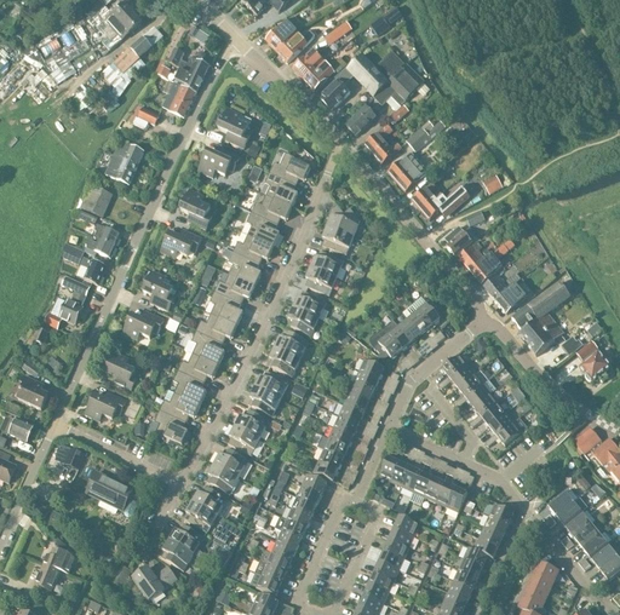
[(113,12),(104,4),(102,0),(96,0),(82,11),(95,24),(97,22),(107,34),(102,39),(133,10),(125,1),(113,12)]
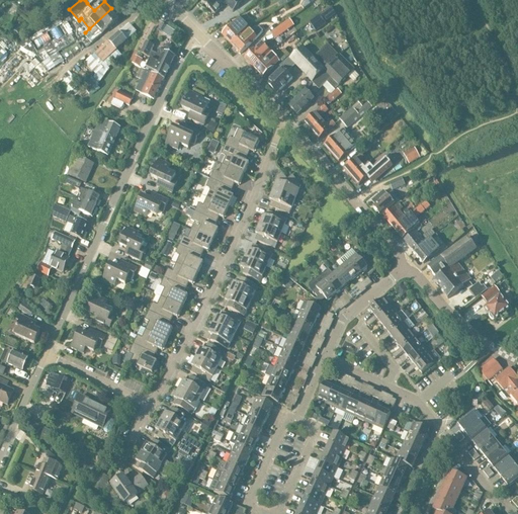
[(234,8),(241,0),(202,0),(214,11),(225,0),(234,8)]
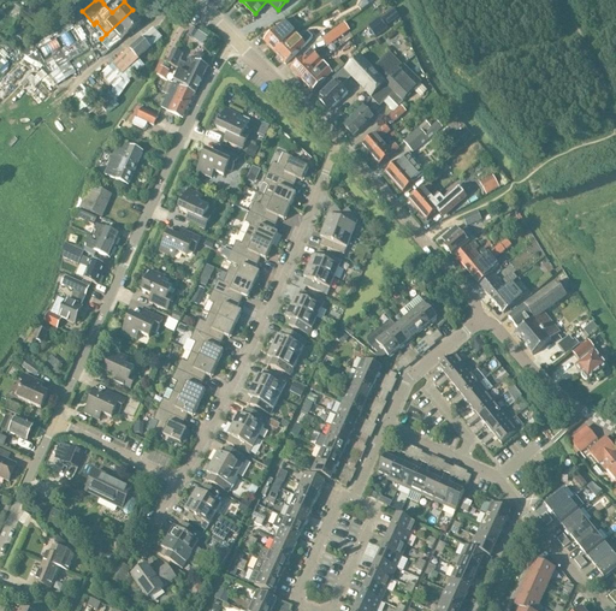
[(141,19),(132,10),(101,39),(110,48),(141,19)]
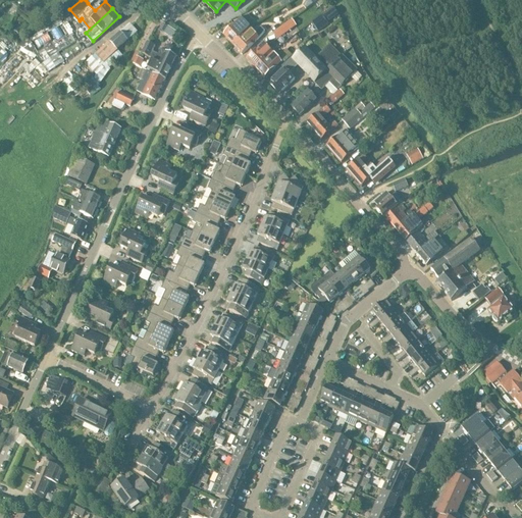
[(314,18),(319,26),(332,15),(327,8),(314,18)]
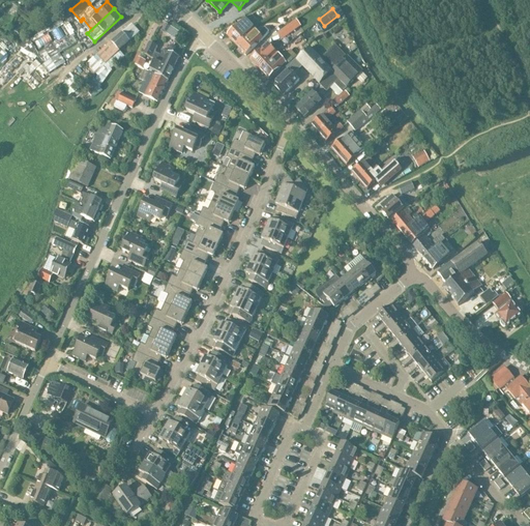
[(244,17),(227,33),(236,42),(247,32),(254,26),(259,21),(251,11),(244,17)]
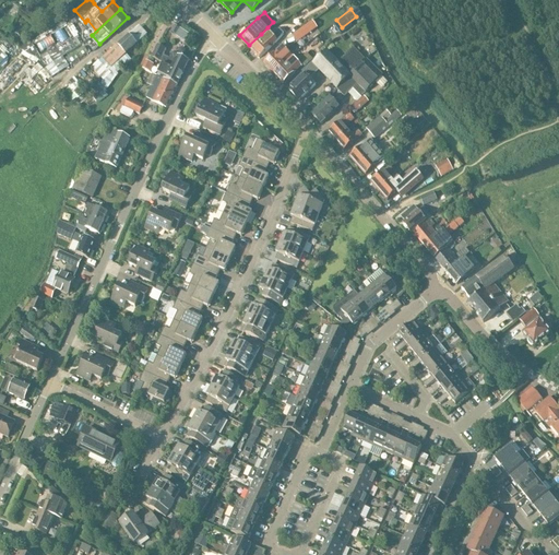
[(312,18),(292,32),(296,39),(317,24),(312,18)]
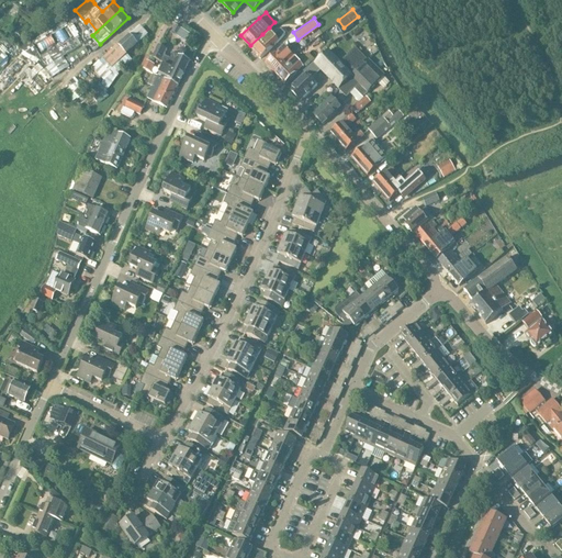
[(147,31),(139,22),(130,32),(92,64),(105,78),(89,90),(97,100),(108,92),(105,90),(119,71),(117,71),(132,57),(126,51),(147,31)]
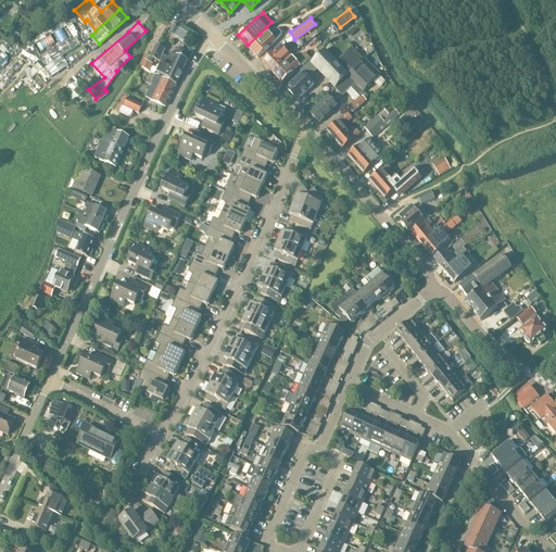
[(169,27),(175,32),(179,25),(174,22),(169,27)]
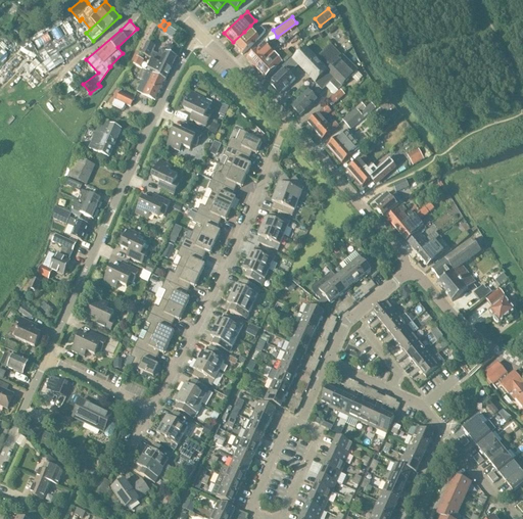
[(244,32),(233,42),(242,52),(257,37),(266,29),(262,24),(252,32),(248,36),(244,32)]
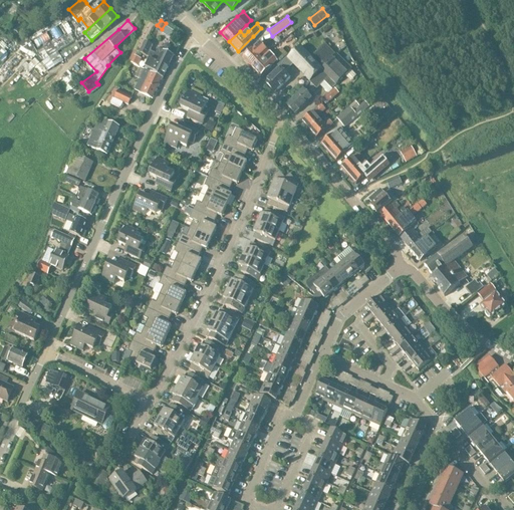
[(62,57),(57,48),(69,41),(65,34),(38,51),(29,36),(19,43),(42,56),(40,57),(41,59),(47,67),(62,57)]
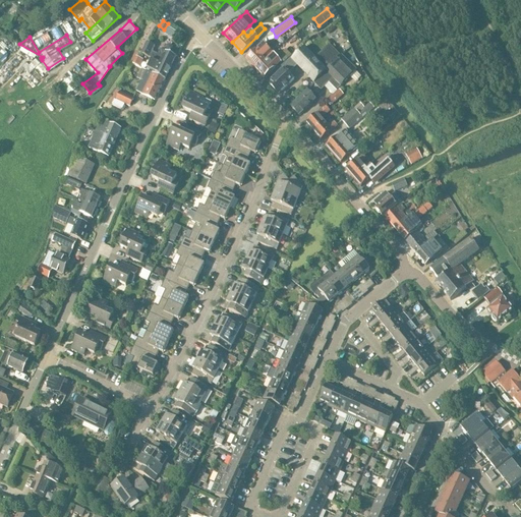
[(168,68),(176,53),(160,46),(158,51),(152,49),(155,43),(147,39),(141,50),(155,57),(153,61),(168,68)]
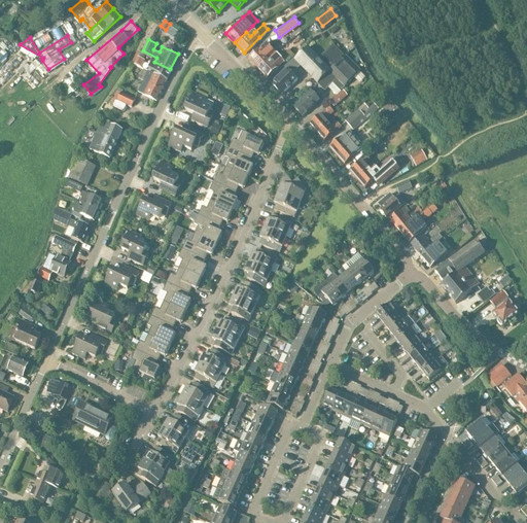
[(264,42),(248,57),(256,65),(268,55),(266,53),(272,47),(266,40),(264,42)]
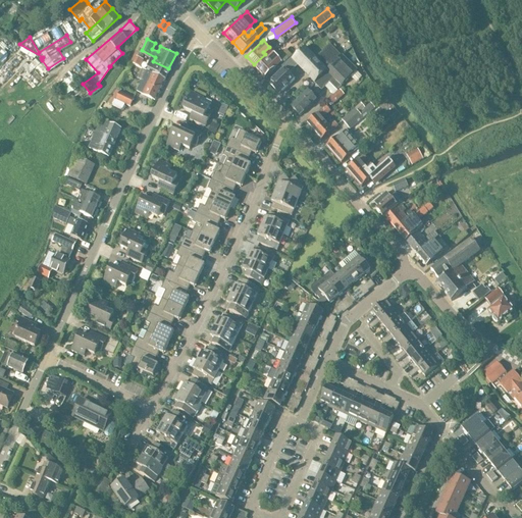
[(61,51),(65,57),(82,46),(79,41),(61,51)]
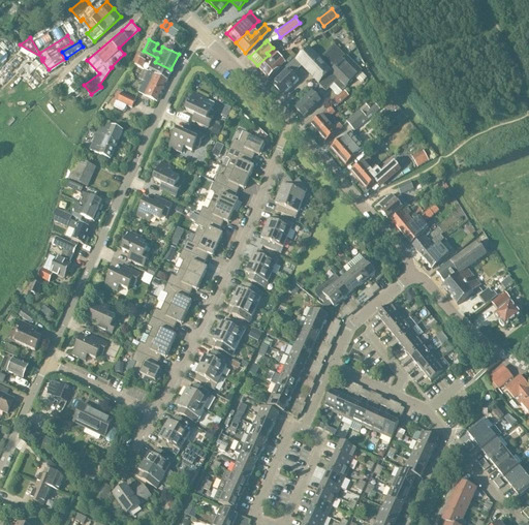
[(290,64),(273,82),(283,93),(297,80),(299,78),(293,71),(300,66),(301,64),(302,64),(318,81),(331,69),(345,54),(334,41),(319,56),(308,44),(293,58),(288,63),(290,64)]
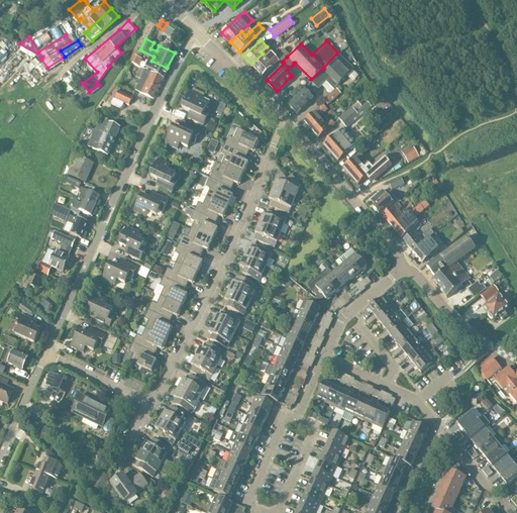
[(263,54),(251,64),(262,75),(277,61),(278,59),(280,61),(288,54),(283,48),(275,56),(273,54),(268,59),(263,54)]
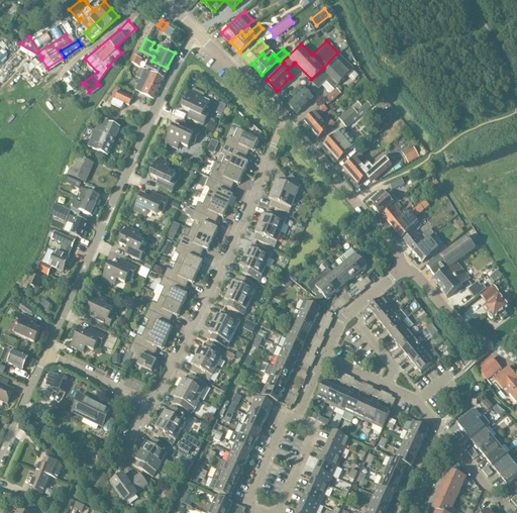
[(323,68),(311,79),(318,86),(330,75),(337,82),(337,83),(354,67),(338,52),(337,53),(323,68)]
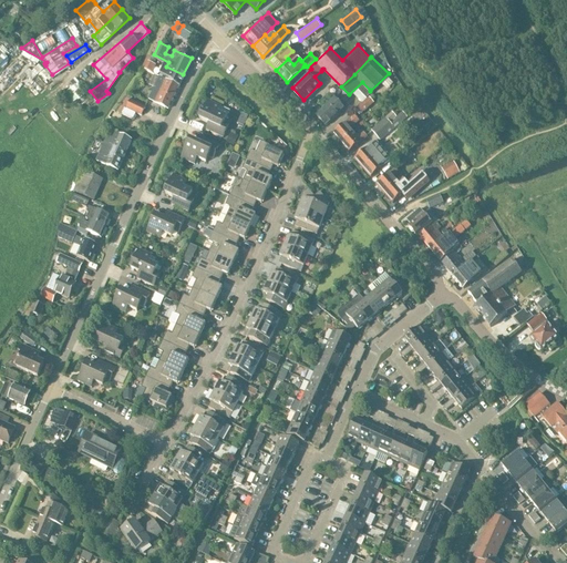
[(144,67),(152,70),(155,62),(148,59),(144,67)]
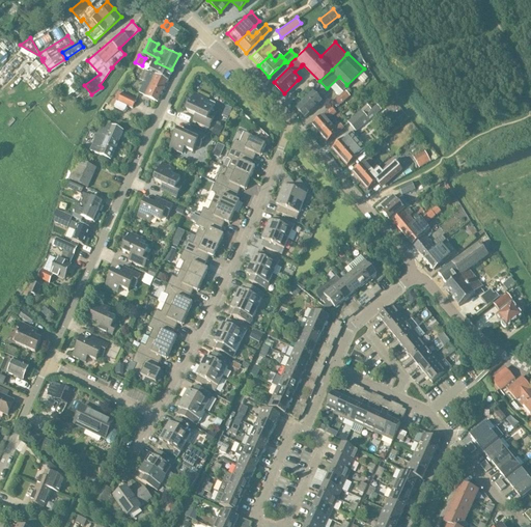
[(42,62),(36,67),(45,76),(48,73),(46,72),(48,70),(42,62)]
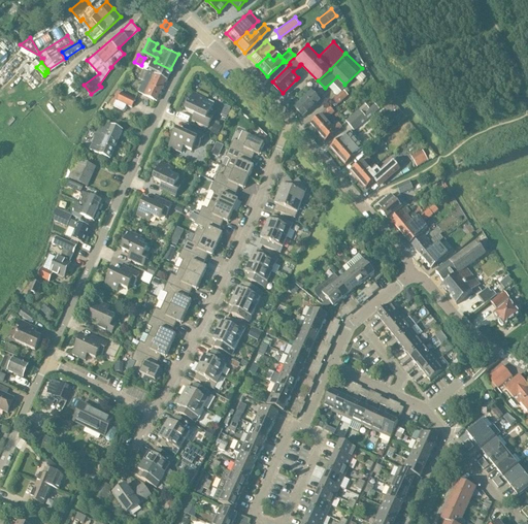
[(167,77),(170,69),(155,62),(151,70),(144,66),(139,77),(143,78),(158,87),(158,88),(161,89),(166,77),(167,77)]
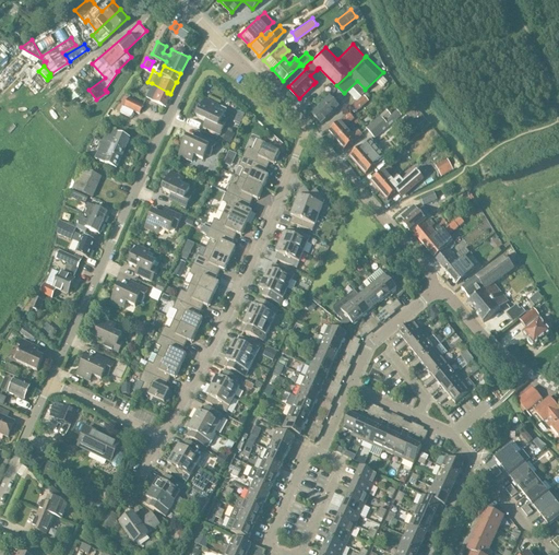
[(71,83),(66,89),(73,97),(79,93),(71,83)]
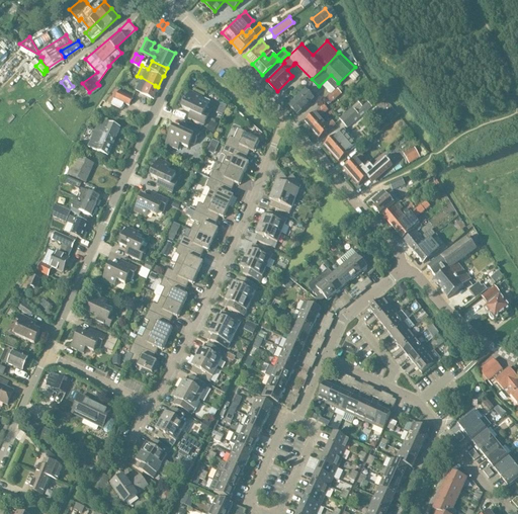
[(158,87),(155,86),(155,85),(141,77),(136,88),(154,96),(158,87)]
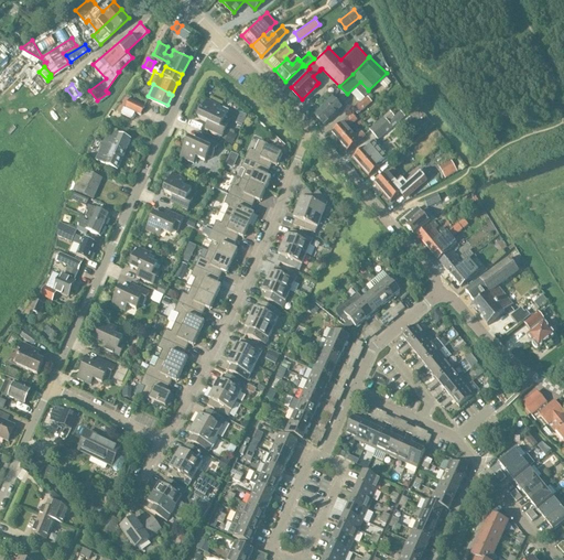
[(327,99),(314,111),(323,121),(337,109),(342,105),(333,94),(327,99)]
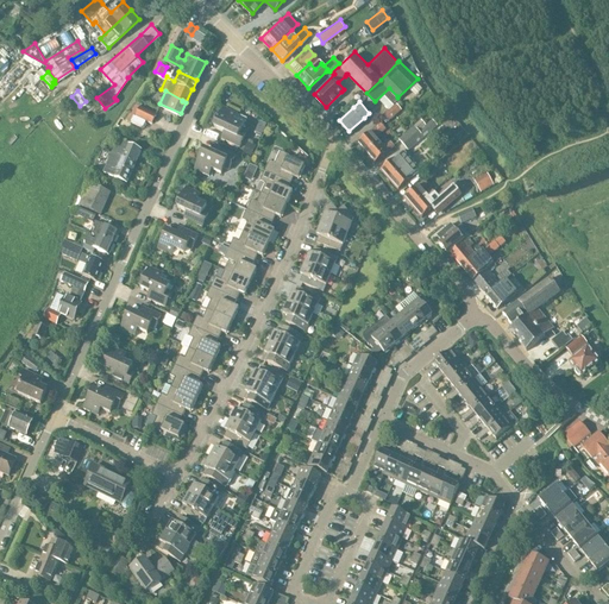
[(396,101),(381,114),(385,119),(401,107),(396,101)]
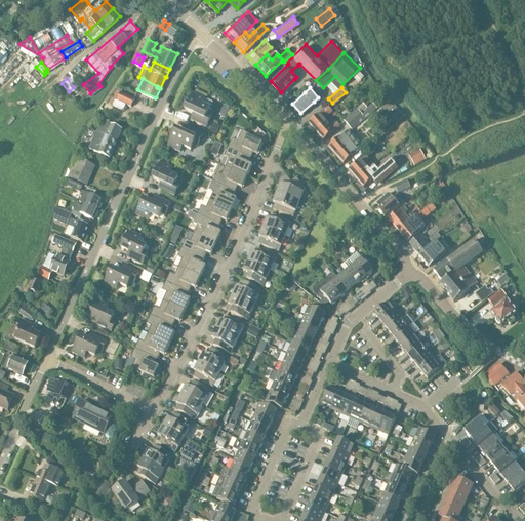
[(130,104),(134,96),(120,90),(117,97),(130,104)]
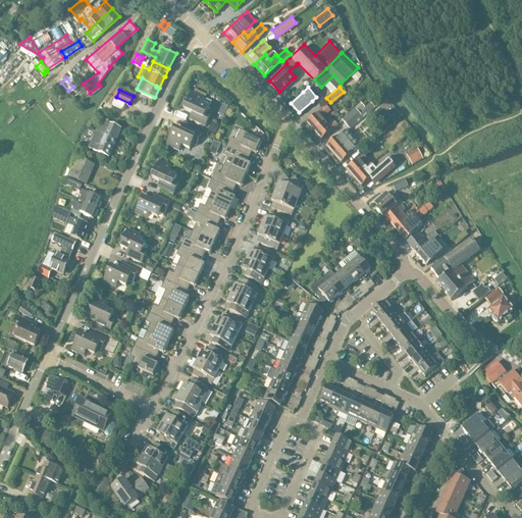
[(205,123),(211,111),(207,109),(209,105),(201,101),(204,95),(192,90),(184,106),(195,112),(192,117),(205,123)]
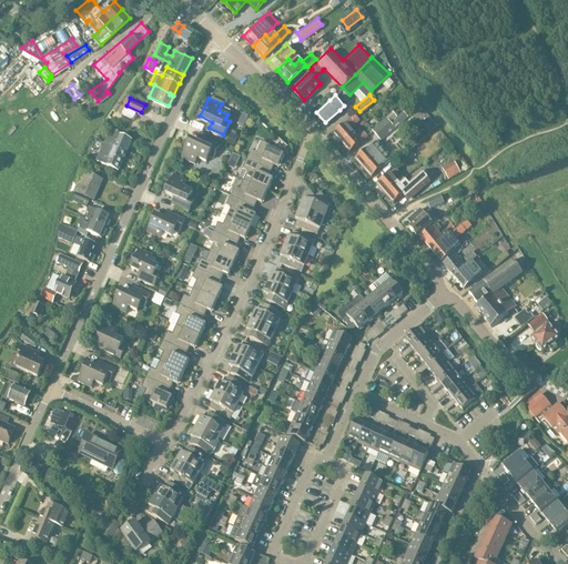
[(386,116),(372,128),(376,132),(397,113),(393,109),(386,116)]
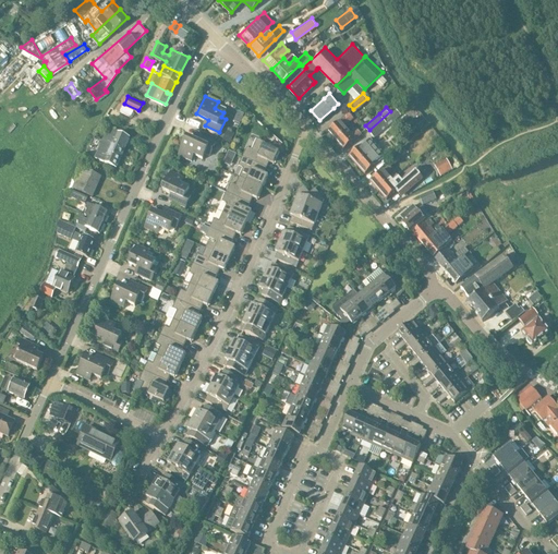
[(384,118),(370,130),(374,135),(388,123),(390,120),(400,112),(396,107),(390,111),(384,118)]
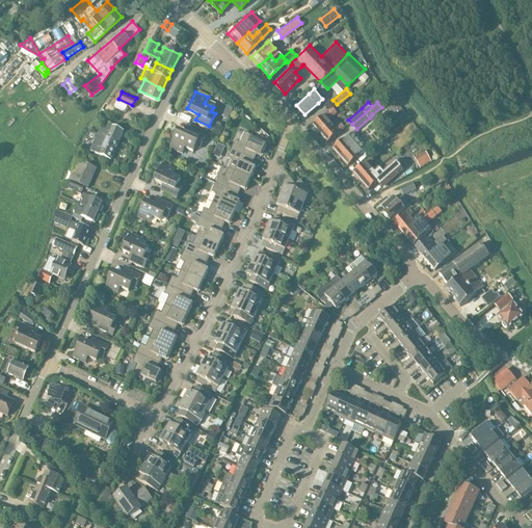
[(336,109),(333,105),(312,123),(319,131),(330,121),(327,116),(336,109)]
